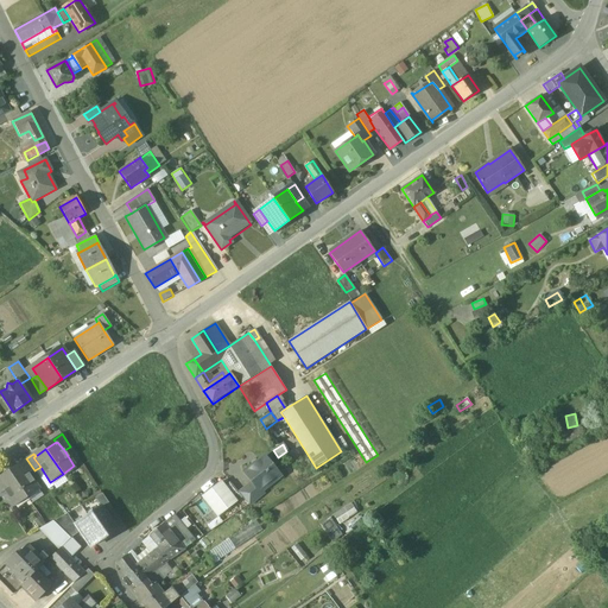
[(279,475),(265,456),(245,473),(252,482),(253,482),(259,491),(260,491),(279,475)]
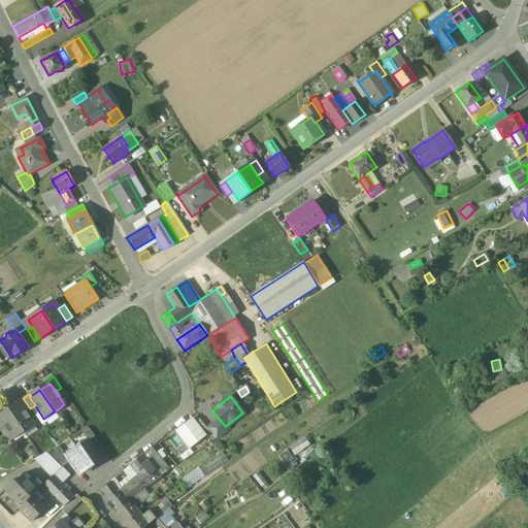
[(30,408),(23,398),(15,402),(18,405),(20,404),(25,413),(30,408)]
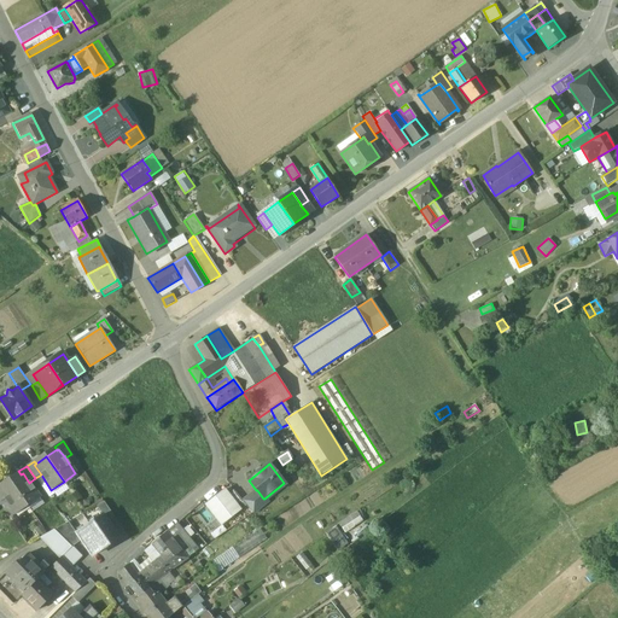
[(23,473),(21,474),(11,481),(28,506),(40,497),(29,483),(23,473)]
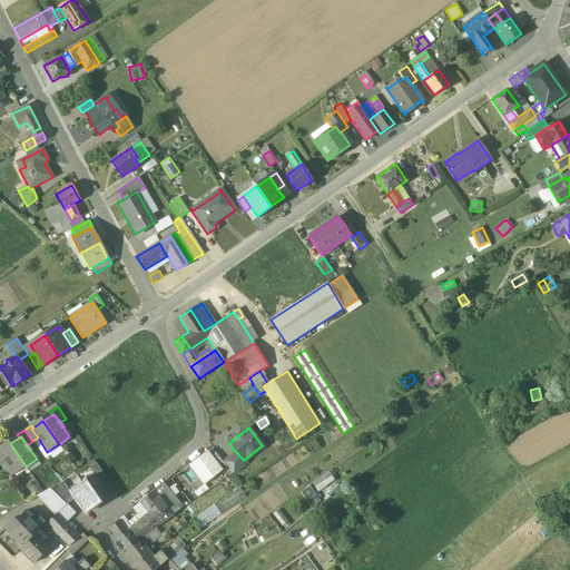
[(26,467),(10,443),(0,450),(0,451),(0,453),(5,461),(15,474),(26,467)]
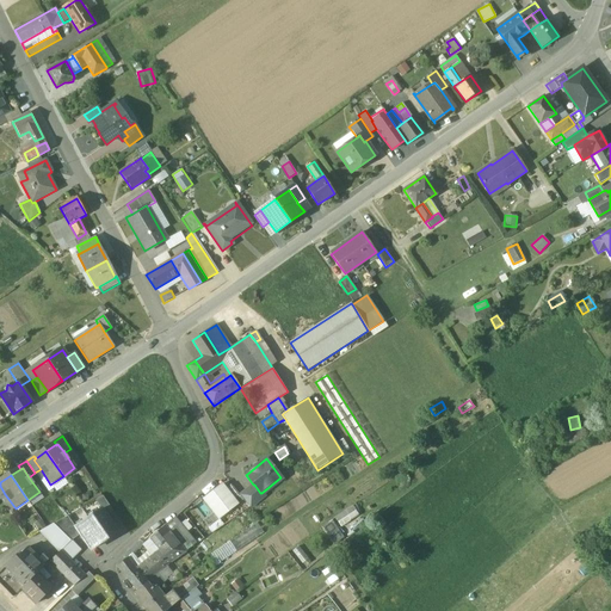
[(230,485),(226,488),(222,485),(203,499),(220,519),(244,500),(230,485)]
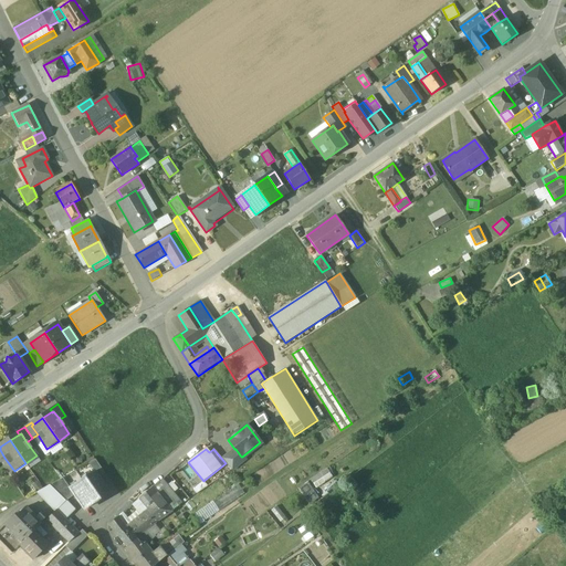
[(234,449),(222,459),(231,470),(244,460),(242,457),(241,457),(236,449),(234,449)]
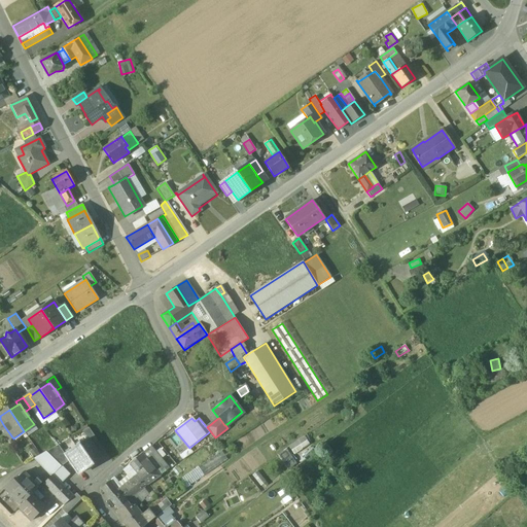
[(89,441),(92,446),(98,442),(89,428),(83,432),(89,441)]
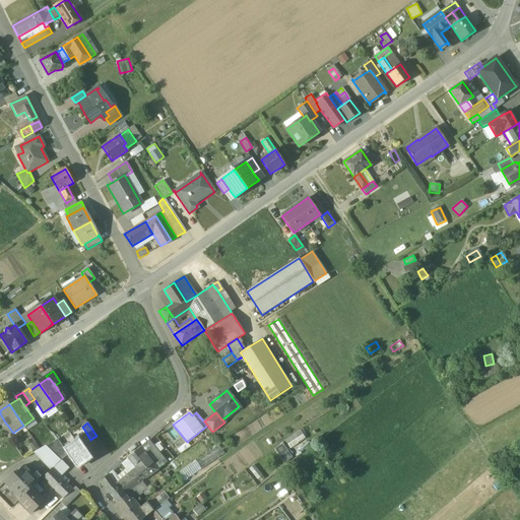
[(287,446),(303,435),(300,432),(284,442),(287,446)]
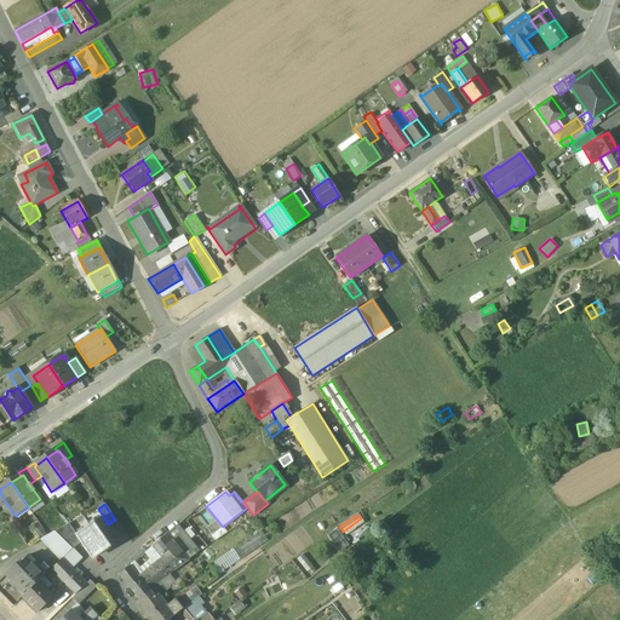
[(104,518),(78,535),(92,558),(119,541),(108,524),(104,518)]
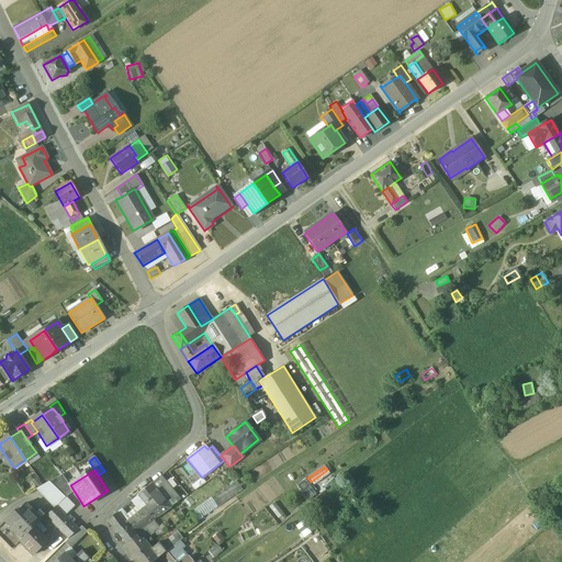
[(180,501),(161,476),(152,484),(171,507),(180,501)]
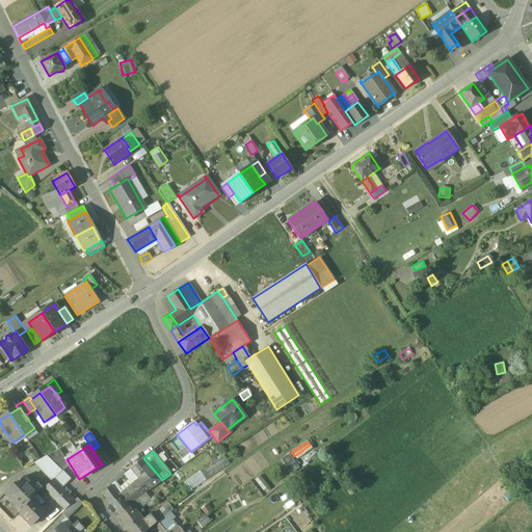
[(291,474),(299,469),(289,454),(280,459),(291,474)]
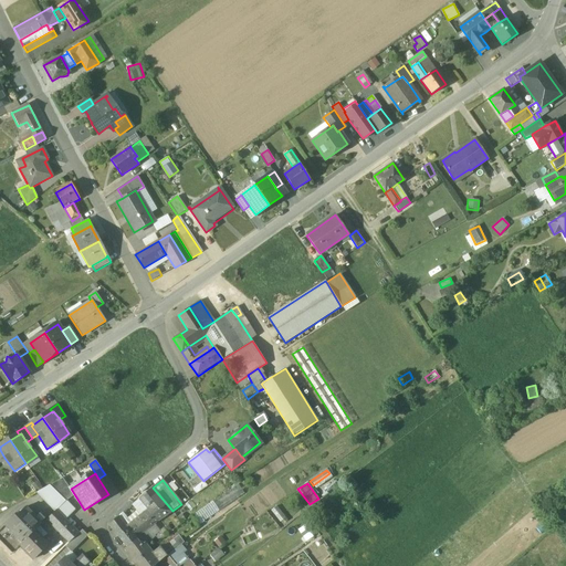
[(65,501),(50,485),(37,493),(55,511),(65,501)]
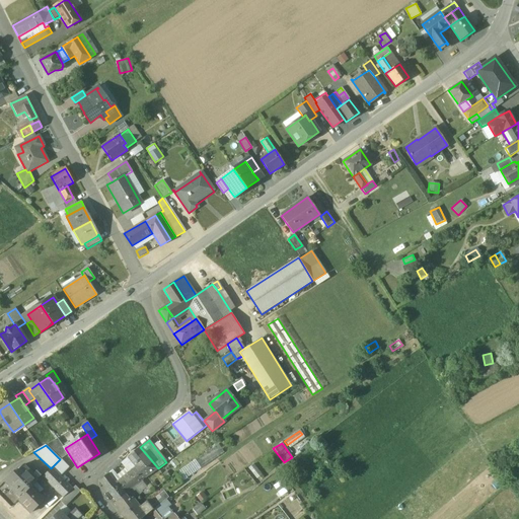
[(182,480),(224,453),(219,445),(177,472),(182,480)]
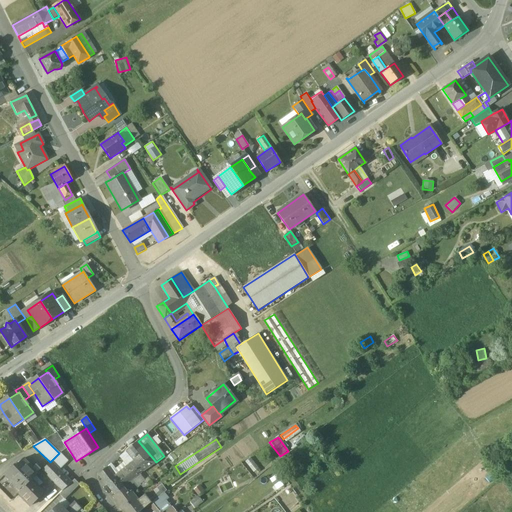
[(138,441),(119,457),(127,467),(130,464),(138,475),(156,462),(138,441)]
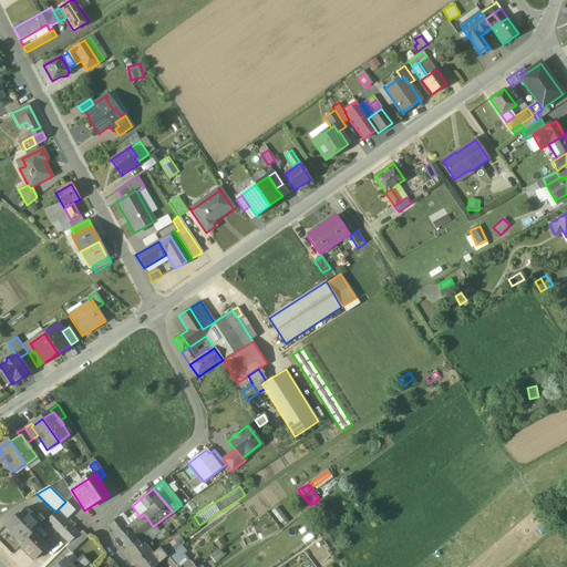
[(42,525),(26,508),(18,516),(17,515),(4,526),(22,545),(22,544),(35,532),(40,527),(42,525)]
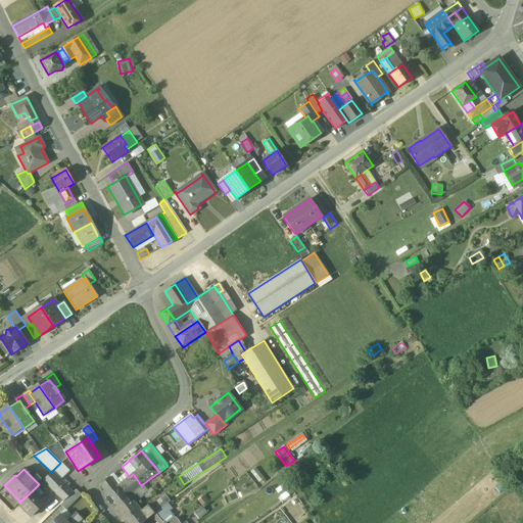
[(255,469),(250,472),(257,482),(263,479),(255,469)]
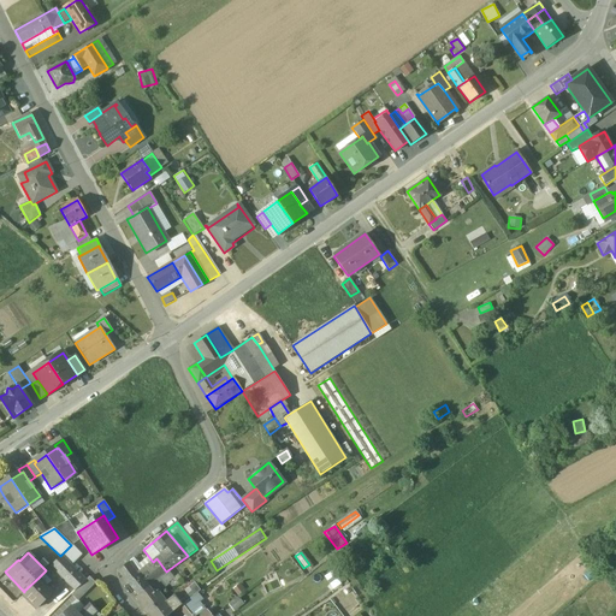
[(60,556),(51,566),(76,591),(86,581),(60,556)]
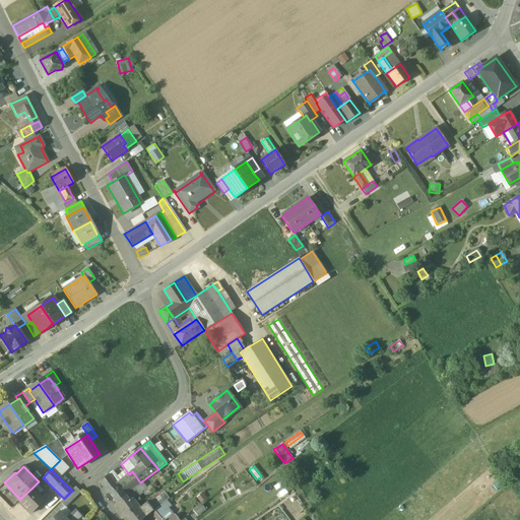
[(117,485),(116,485),(108,493),(116,503),(122,499),(128,494),(128,493),(140,482),(132,471),(129,474),(117,485)]
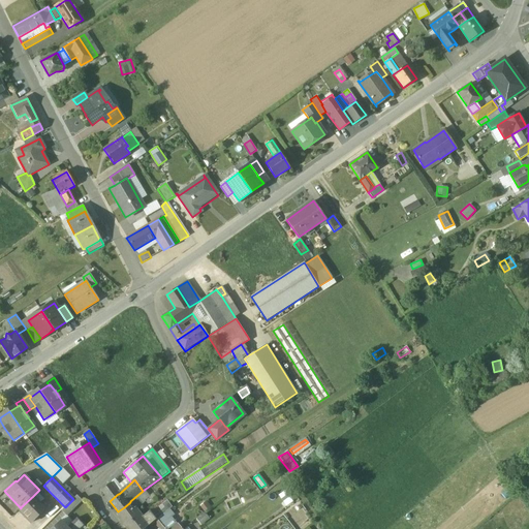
[(111,484),(102,490),(102,491),(110,501),(118,494),(119,494),(111,484)]
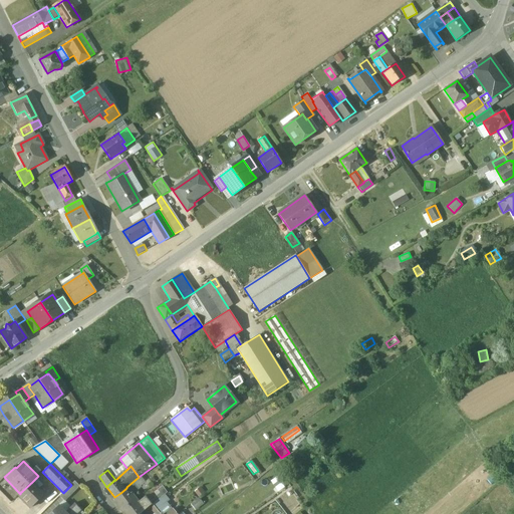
[(151,487),(143,477),(137,481),(145,492),(151,487)]
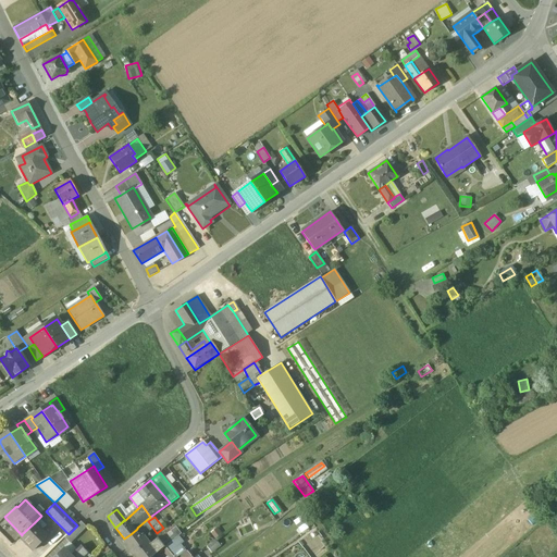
[(46,525),(39,518),(35,522),(41,530),(46,525)]
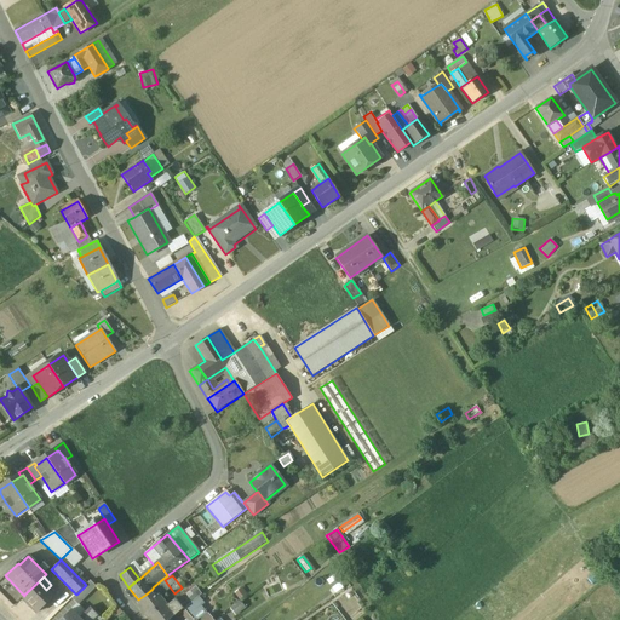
[(333,577),(326,581),(334,593),(342,589),(333,577)]
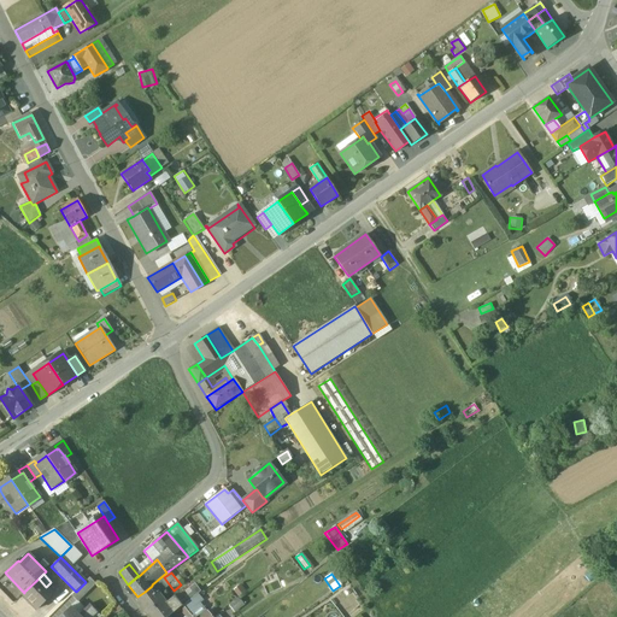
[(76,592),(71,595),(77,601),(95,585),(89,577),(86,582),(76,592)]
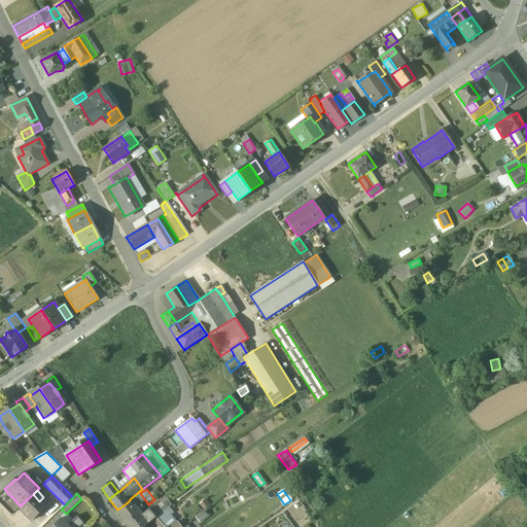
[(39,501),(33,494),(21,505),(21,506),(19,507),(32,521),(45,507),(39,501)]
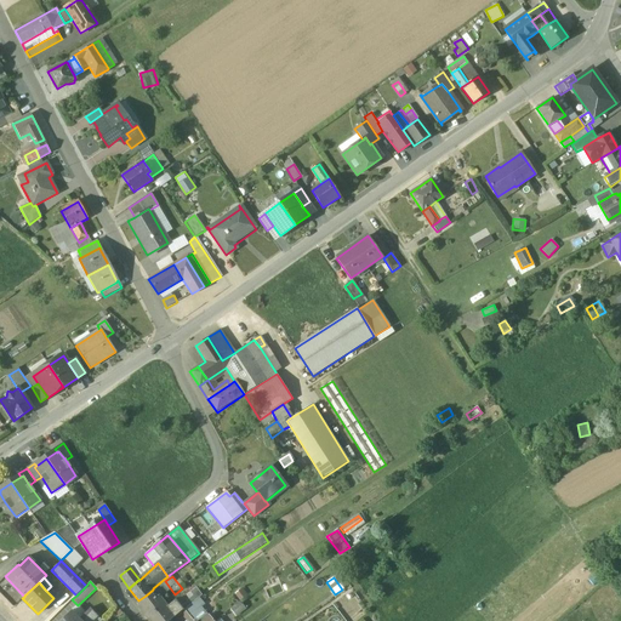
[(172,603),(166,608),(175,617),(193,602),(186,592),(178,598),(172,603)]
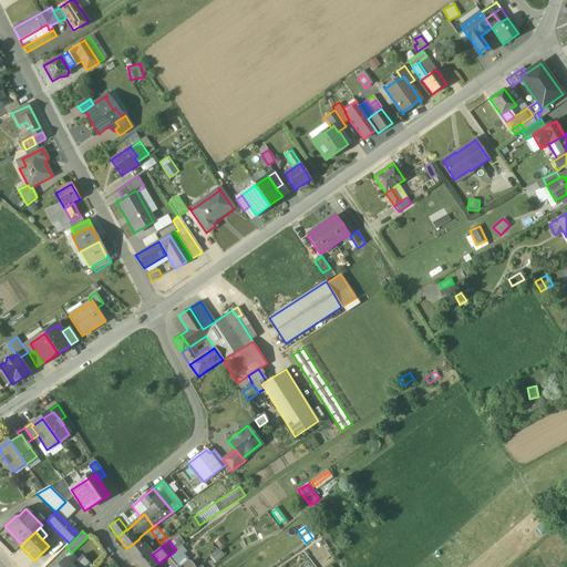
[(143,557),(133,544),(126,548),(124,550),(135,563),(143,557)]
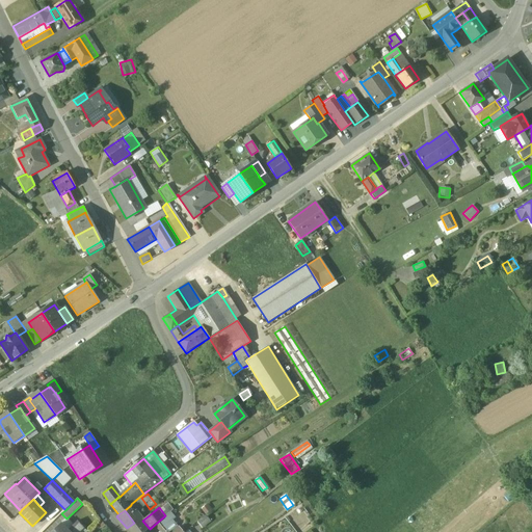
[(181,531),(169,517),(160,526),(165,531),(181,531)]
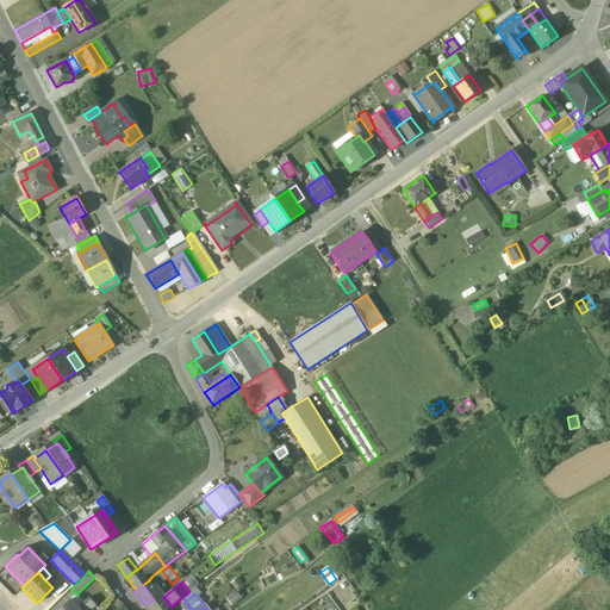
[(81,604),(73,596),(69,601),(76,609),(81,604)]
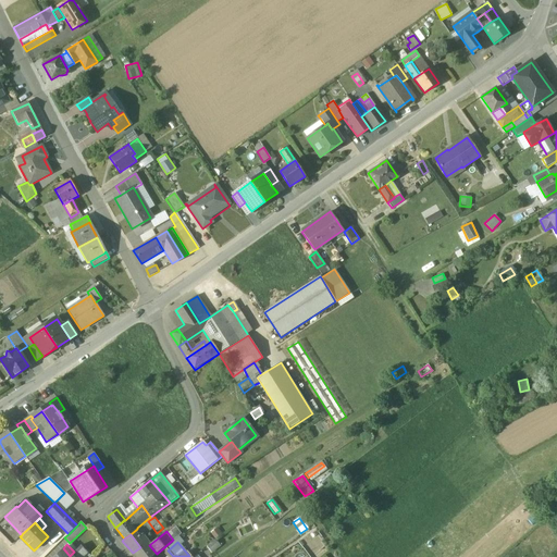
[(149,545),(143,551),(140,547),(133,553),(135,556),(152,556),(157,554),(149,545)]
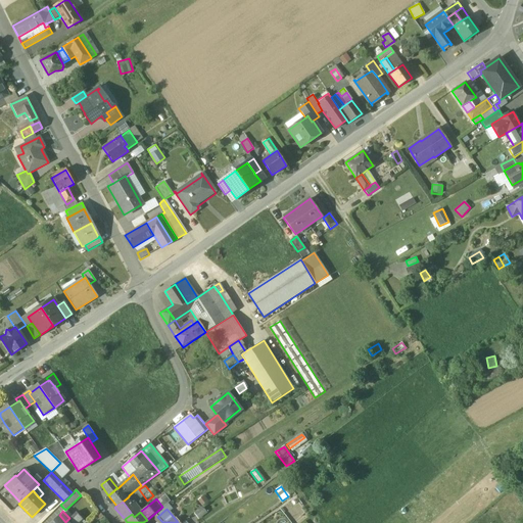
[(69,518),(65,522),(66,522),(79,522),(82,520),(76,513),(69,518)]
